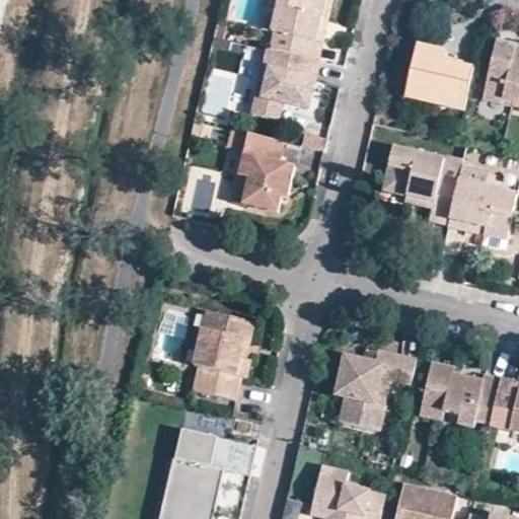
[(310,41),(312,42),(320,0),(275,0),(268,31),(271,32),(268,48),(305,57),(310,41)]
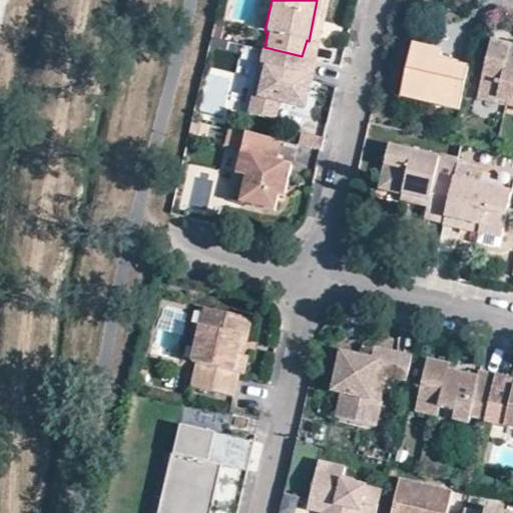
[(317,0),(309,41),(316,42),(325,0),(317,0)]
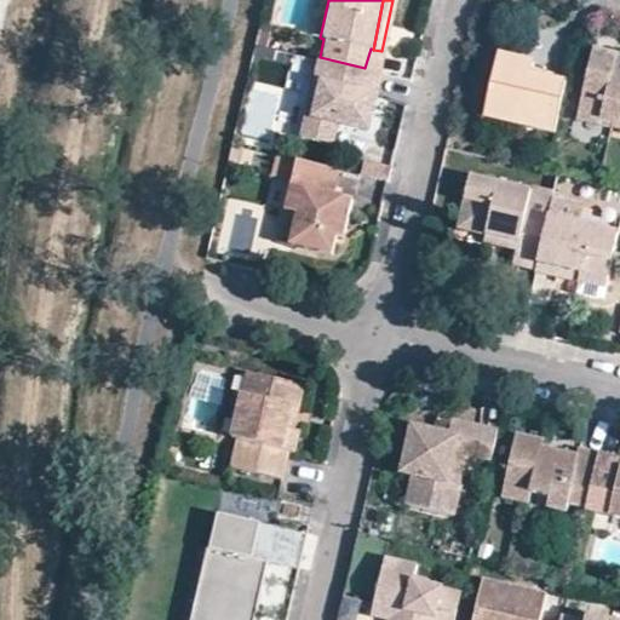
[(377,70),(382,51),(373,50),(371,49),(365,68),(377,70)]
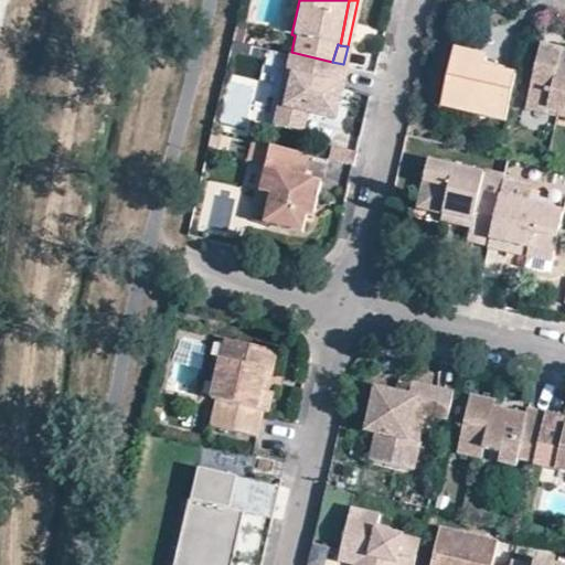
[(564,50),(561,49),(558,57),(552,55),(554,48),(542,44),(528,103),(547,107),(546,115),(558,118),(564,112),(564,50)]
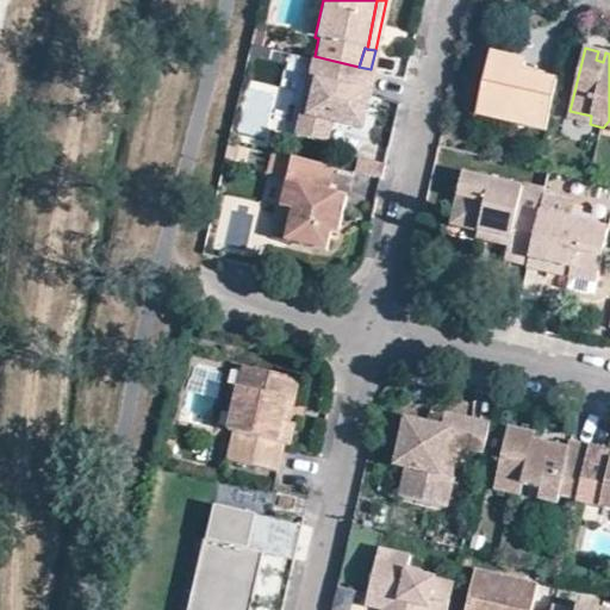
[(543,128),(555,79),(521,72),(524,60),(490,51),(477,112),(543,128)]
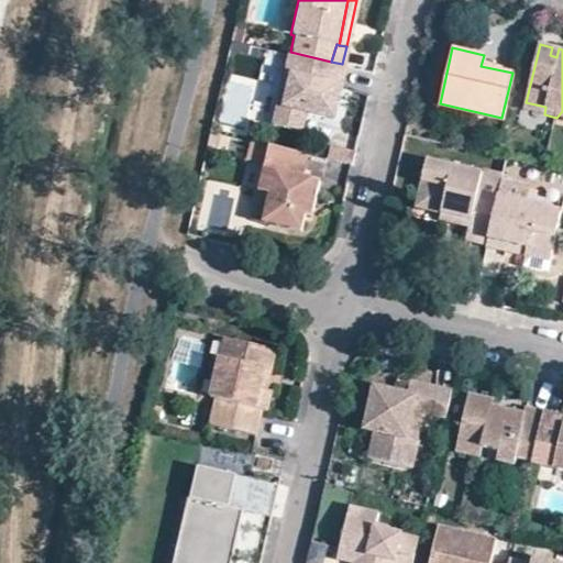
[(559,48),(552,47),(550,55),(556,57),(559,48)]
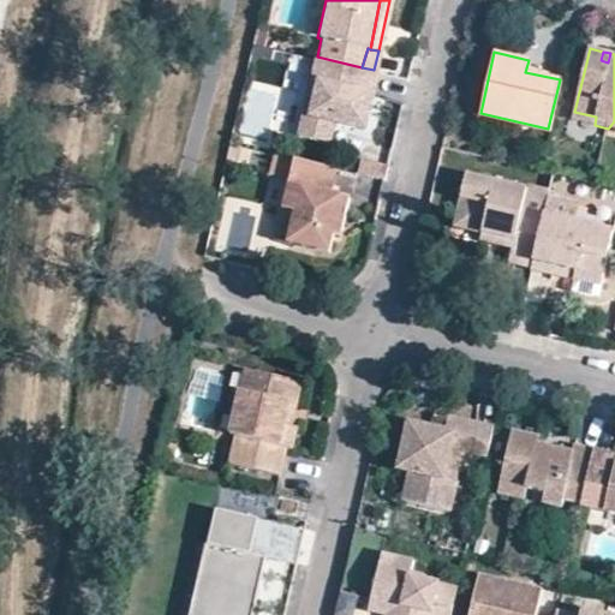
[(317,57),(311,55),(298,112),(344,123),(348,103),(357,106),(362,90),(372,93),(377,71),(374,70),(362,67),(317,57)]
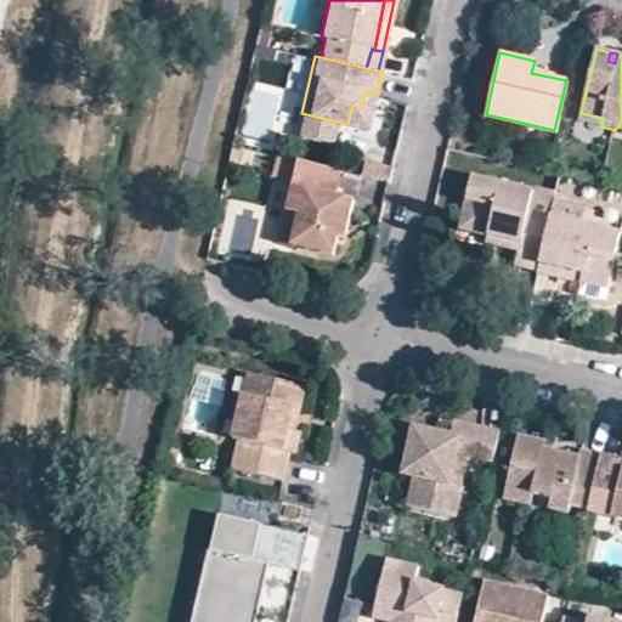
[(368,129),(377,94),(366,91),(361,107),(352,105),(348,124),(368,129)]
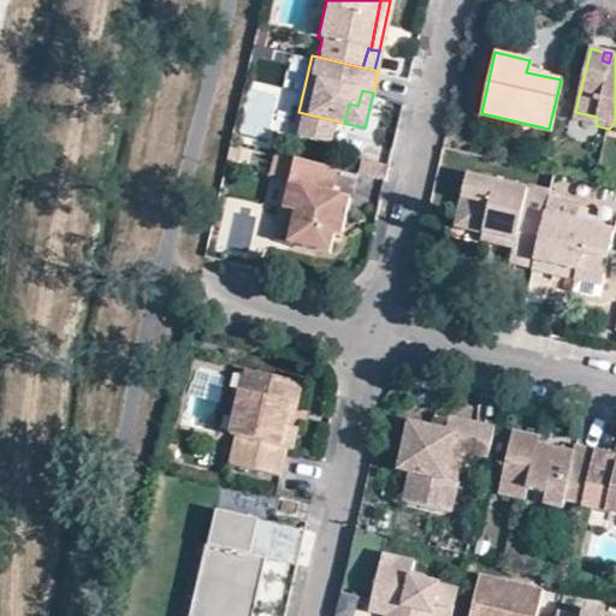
[(574,120),(596,125),(597,117),(575,112),(574,120)]
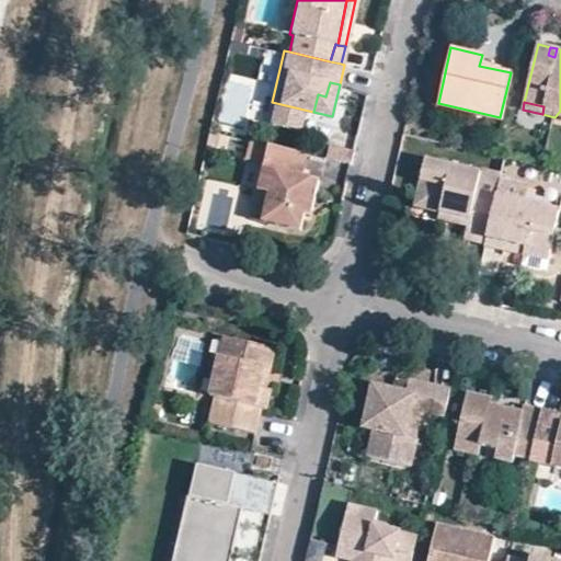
[(225,145),(228,133),(208,128),(206,140),(225,145)]
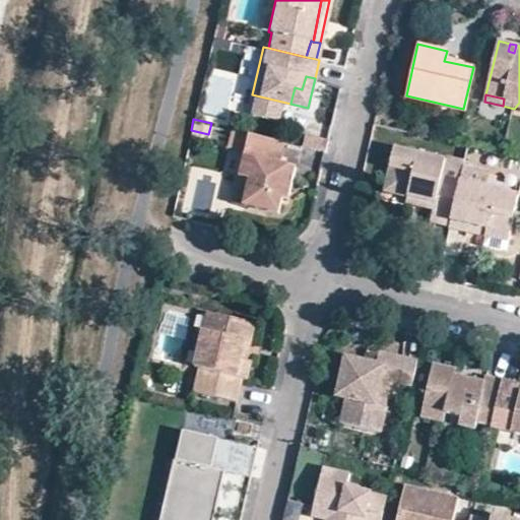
[(272,160),(276,138),(247,131),(238,173),(249,175),(243,203),(277,211),(281,190),(287,191),(294,166),(279,161),(272,160)]
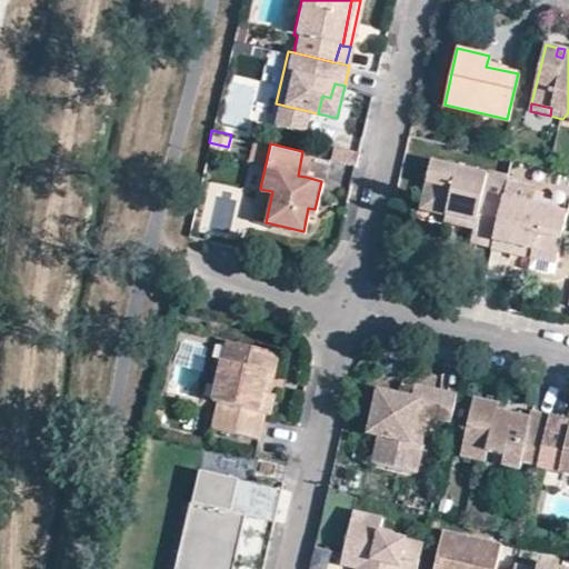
[(306,177),(310,153),(302,151),(298,176),(306,177)]
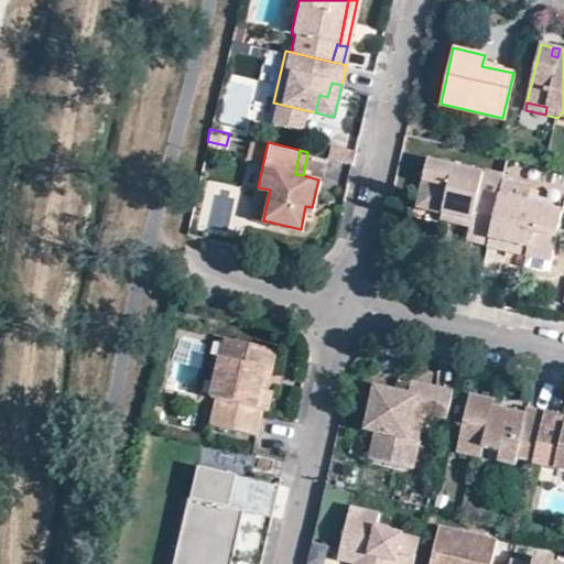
[(486,240),(495,203),(476,197),(478,190),(483,171),(436,160),(426,205),(443,209),(453,212),(451,219),(469,225),(467,236),(486,240)]
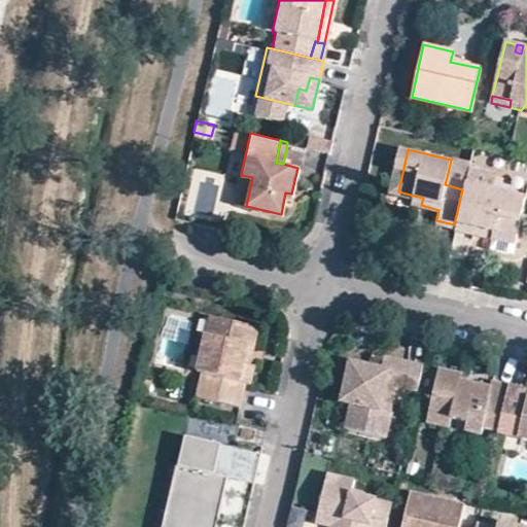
[(469,162),(451,157),(451,160),(447,177),(445,184),(462,189),(464,181),(469,162)]
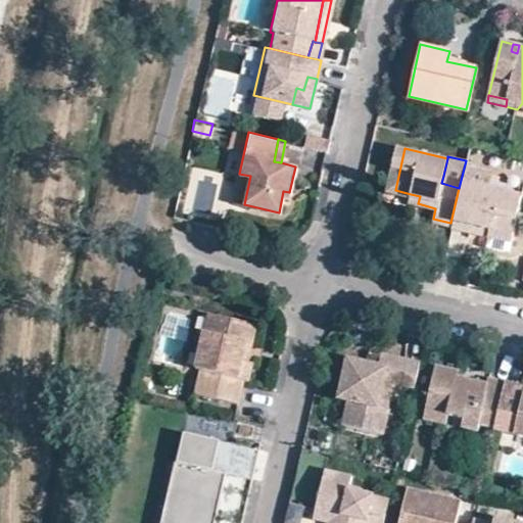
[(250,176),(239,174),(234,201),(244,204),(250,176)]
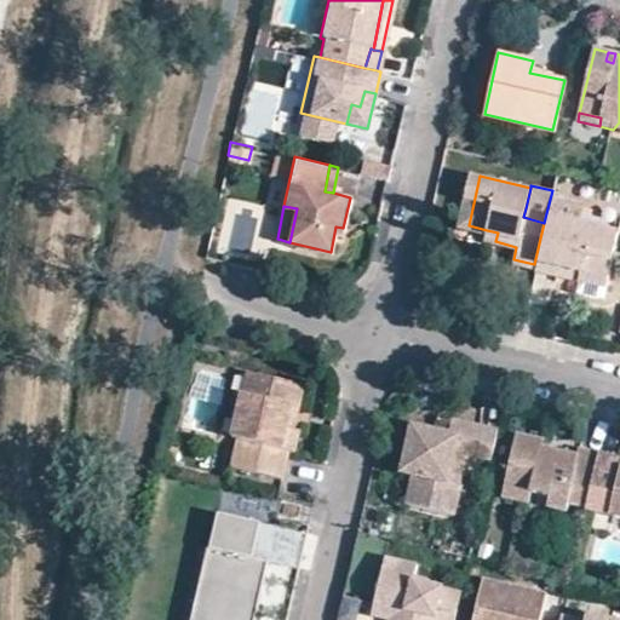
[(619,230),(546,213),(544,223),(534,264),(534,267),(556,273),(557,263),(580,269),(578,277),(608,285),(619,230)]
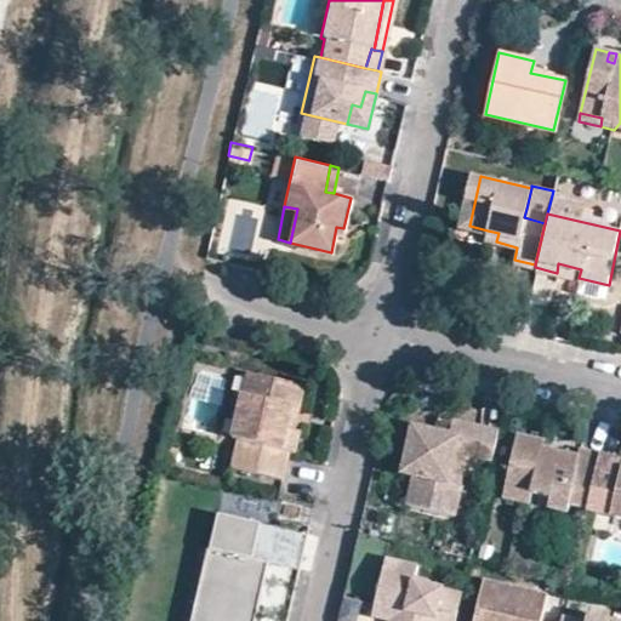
[(499,233),(488,231),(485,239),(496,241),(499,233)]
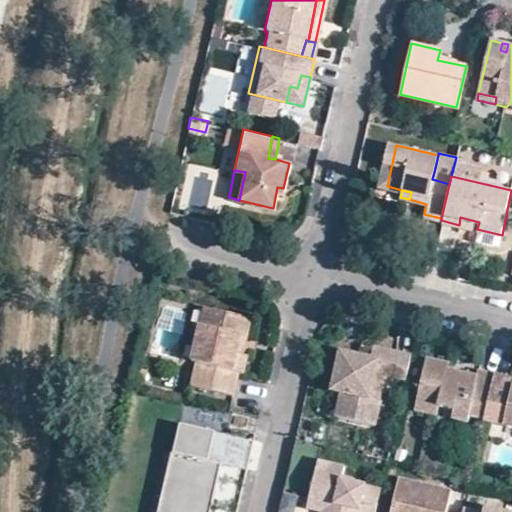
[(460,217),(459,225),(477,229),(479,222),(460,217)]
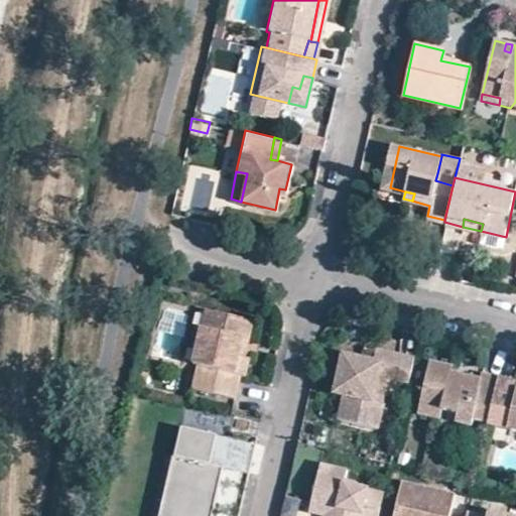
[(209,310),(202,308),(198,328),(205,330),(209,310)]
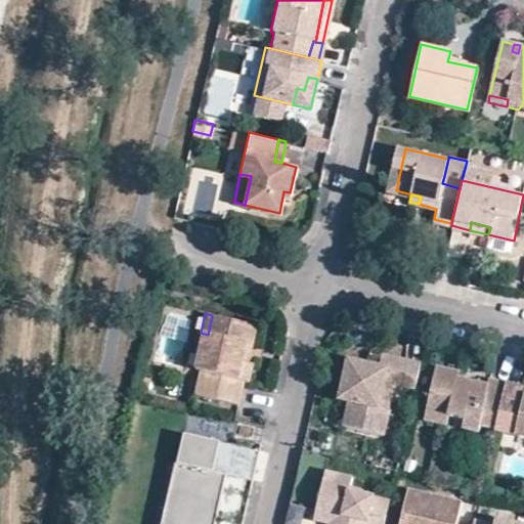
[(208,335),(201,333),(192,367),(199,369),(192,393),(235,402),(242,381),(247,382),(251,363),(249,362),(242,361),(246,344),(252,346),(256,325),(212,315),(208,335)]
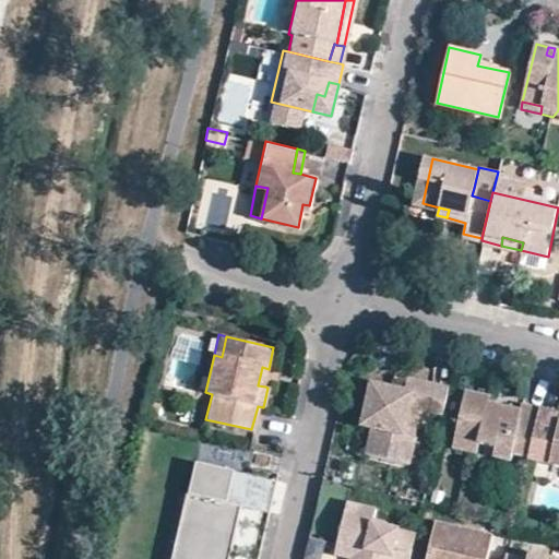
[(265,387),(269,369),(262,367),(258,385),(265,387)]
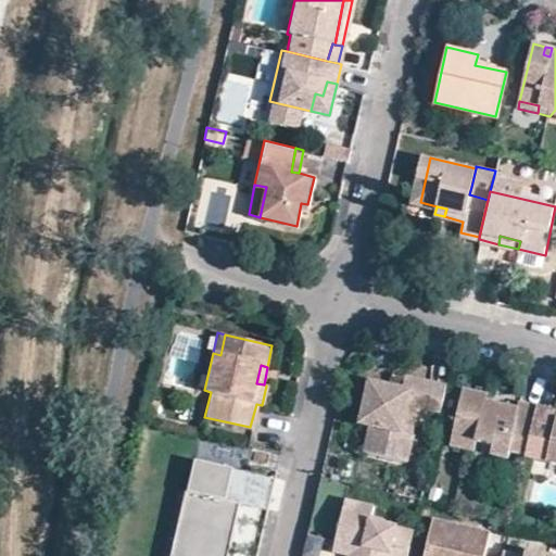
[(439,412),(444,386),(402,376),(399,390),(409,391),(406,404),(439,412)]
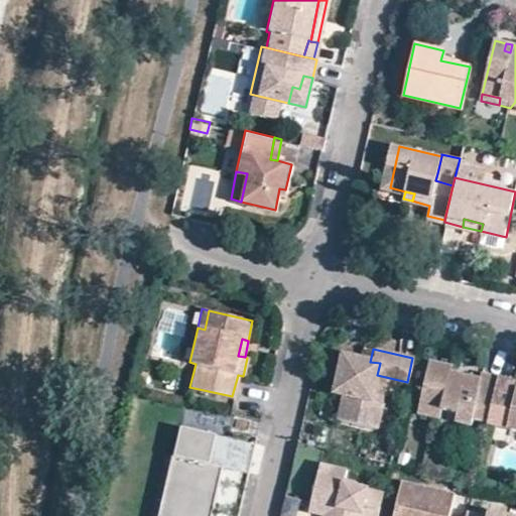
[(371,399),(377,375),(380,363),(370,362),(341,355),(331,393),(342,395),(337,418),(366,424),(371,399)]
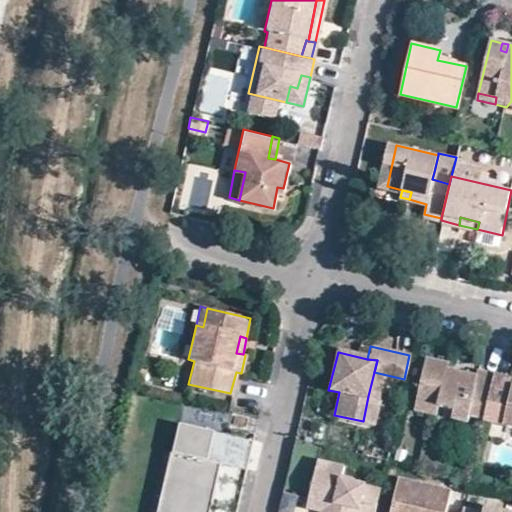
[(490,383),(492,375),(477,371),(474,382),(466,381),(467,375),(445,370),(446,364),(424,359),(412,411),(435,416),(436,407),(454,412),(451,420),(467,423),(469,415),(482,418),(483,414),(490,383)]
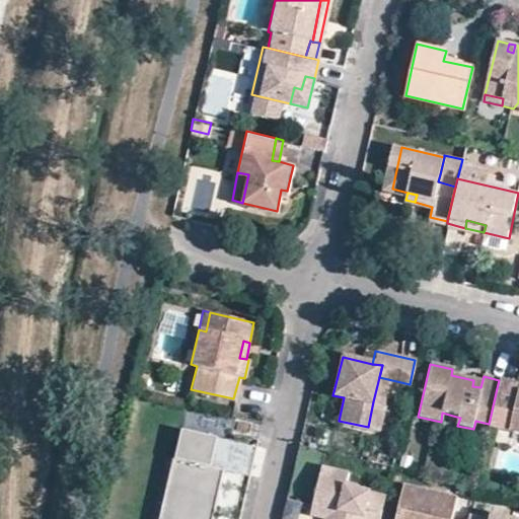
[(517,393),(497,388),(490,420),(510,425),(509,432),(518,434),(518,390),(518,391),(517,393)]
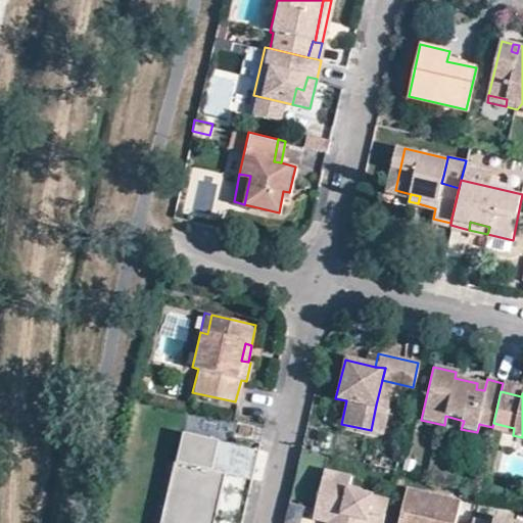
[(387,407),(376,405),(371,430),(381,433),(387,407)]
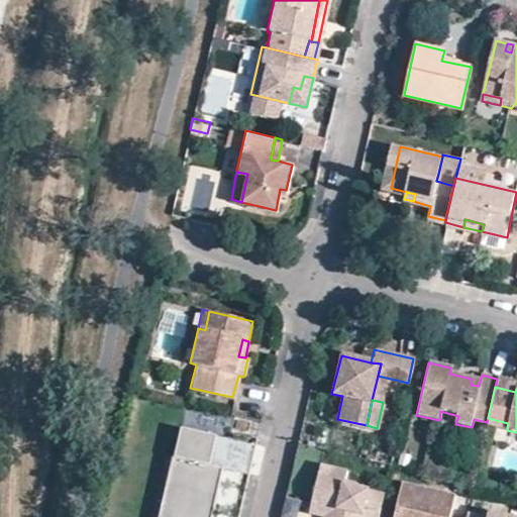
[(454,431),(455,424),(458,416),(440,411),(439,420),(437,427),(454,431)]
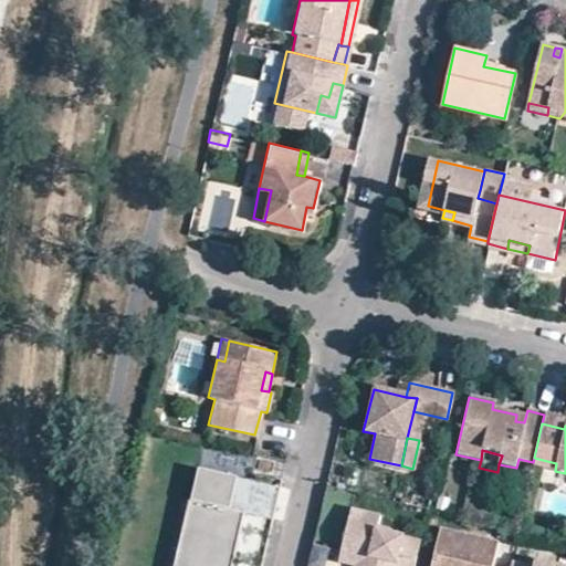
[(232,481),(196,469),(169,565),(229,565),(239,519),(226,512),(232,481)]
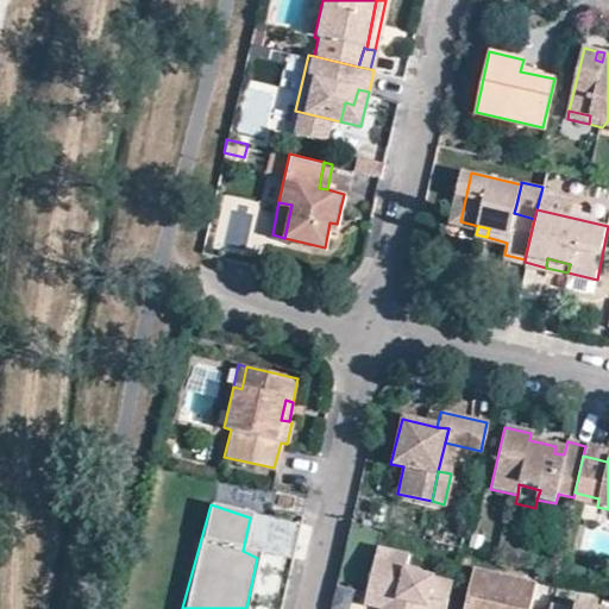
[(441,608),(449,582),(428,577),(426,583),(413,579),(415,571),(401,567),(405,556),(371,548),(360,592),(391,601),(389,608),(441,608)]
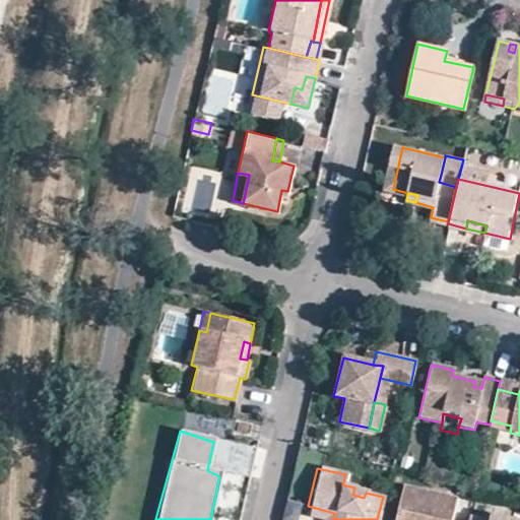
[(449,519),(454,498),(401,485),(392,519),(449,519)]
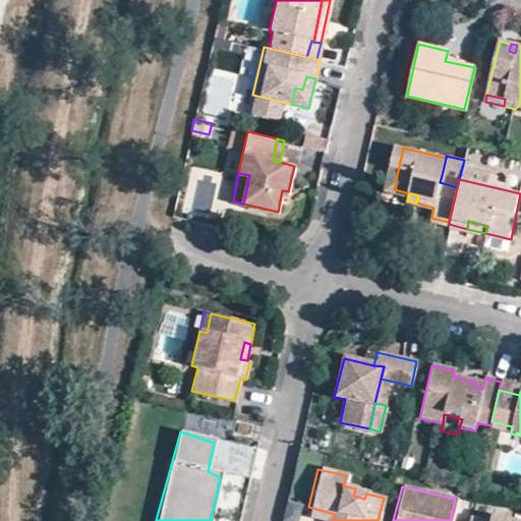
[(333,520),(335,514),(308,507),(306,516),(322,520),(333,520)]
